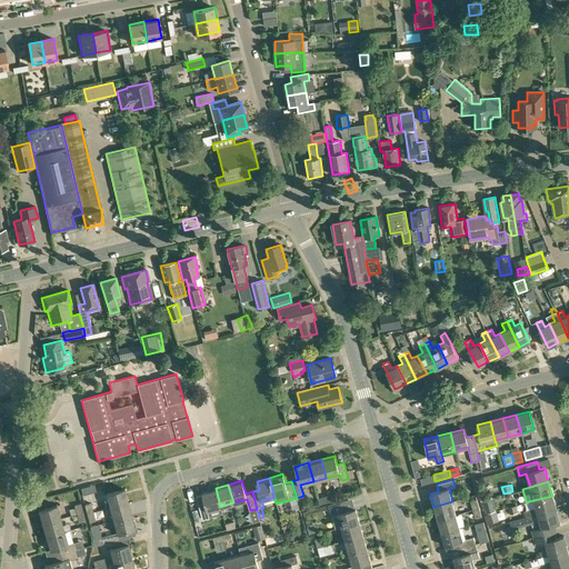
[(208,510),(220,507),(216,488),(202,491),(202,492),(196,495),(202,518),(209,517),(208,510)]
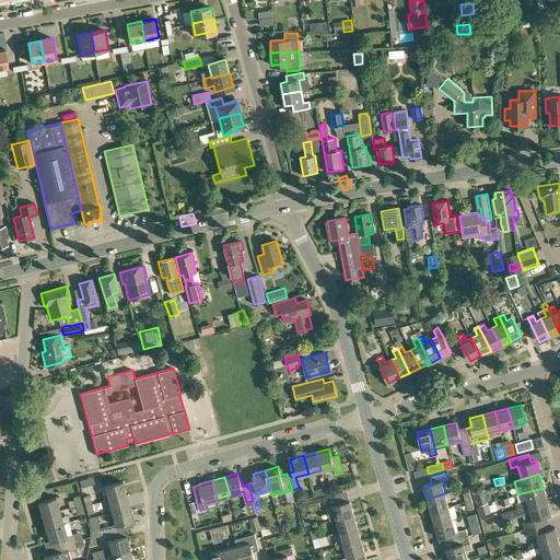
[(107,499),(126,493),(121,481),(104,486),(107,499)]
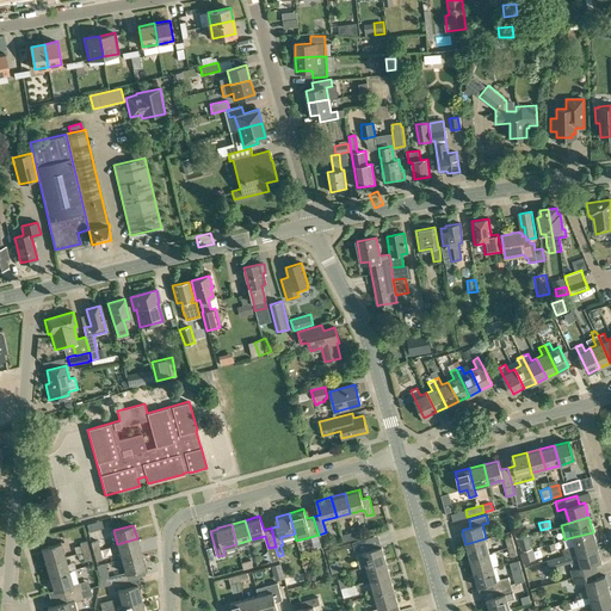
[(344,542),(352,539),(351,532),(341,535),(344,542)]
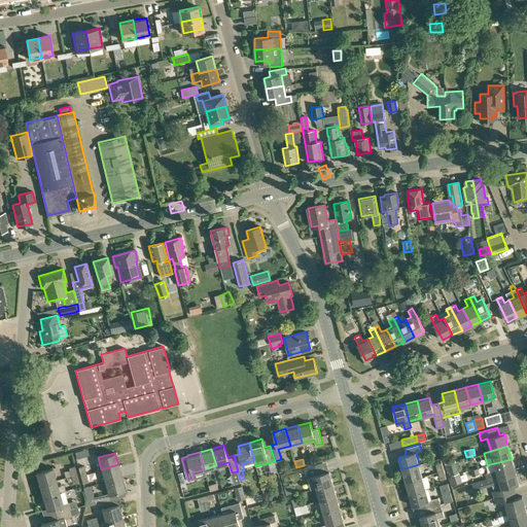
[(486,480),(515,471),(512,459),(494,463),(496,470),(485,473),(486,480)]
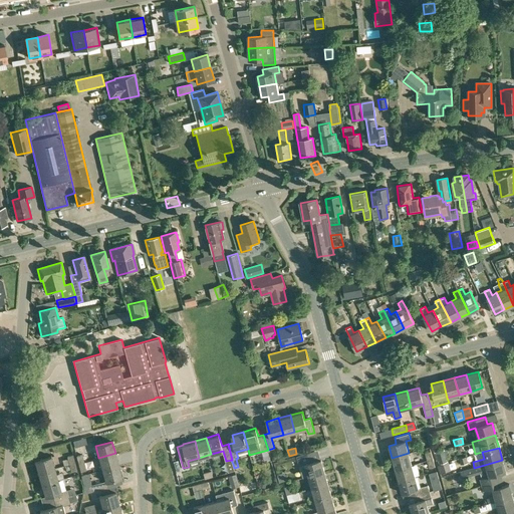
[(445,450),(445,449),(435,452),(437,460),(438,460),(439,464),(448,462),(447,458),(450,457),(448,449),(445,450)]
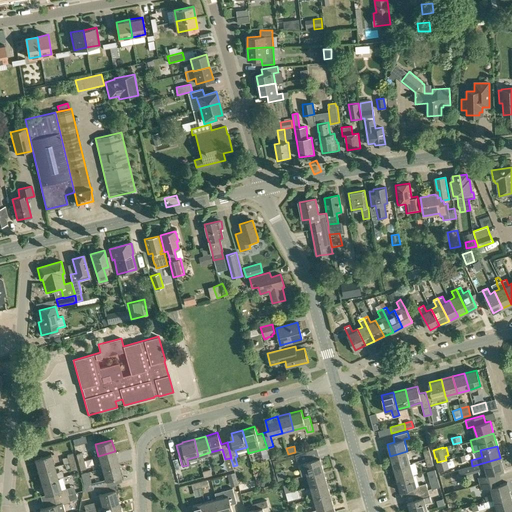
[(102,468),(118,463),(115,451),(98,456),(102,468)]
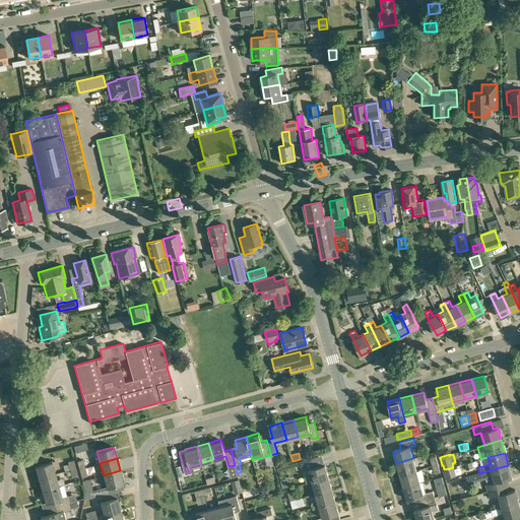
[(302,471),(308,470),(311,481),(328,477),(325,465),(317,467),(315,458),(300,462),(302,471)]
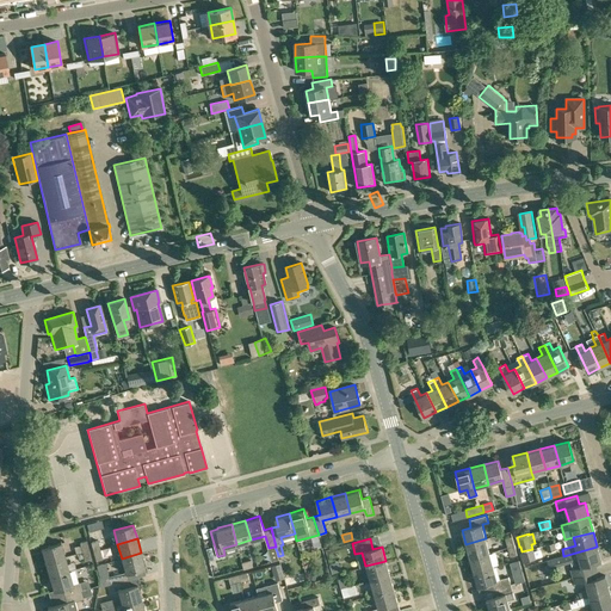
[(470,557),(489,553),(486,538),(466,544),(470,557)]
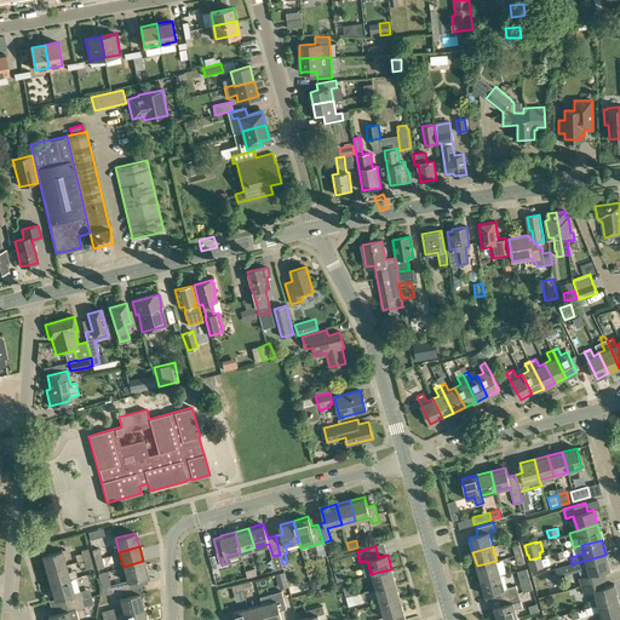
[(81,551),(81,554),(78,555),(79,561),(84,560),(91,558),(87,549),(81,551)]
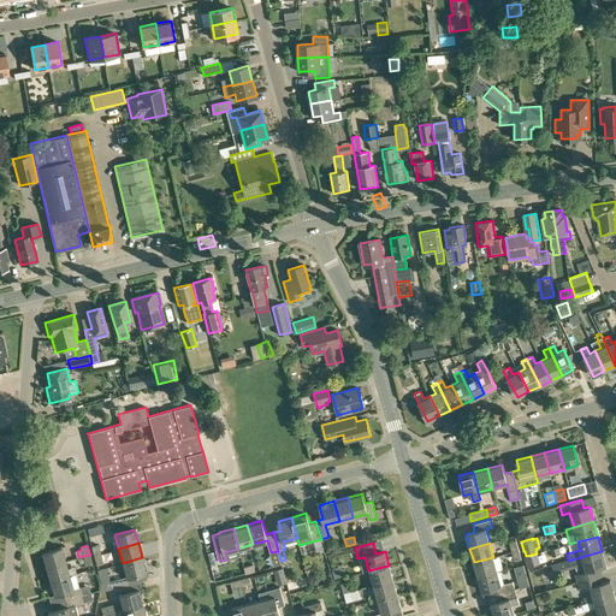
[(46,567),(65,561),(61,546),(41,552),(46,567)]
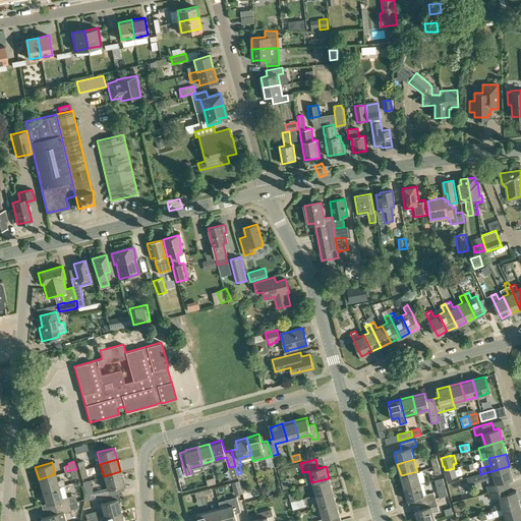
[(487,491),(507,486),(505,480),(513,478),(509,466),(480,474),(481,479),(494,475),(496,482),(486,485),(487,491)]
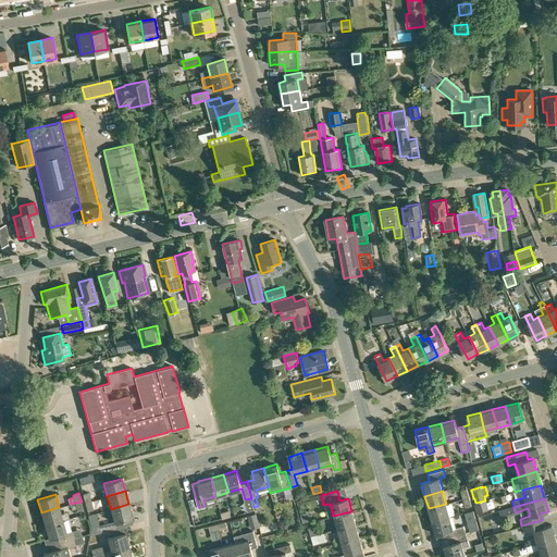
[(490,509),(487,500),(477,504),(479,512),(490,509)]
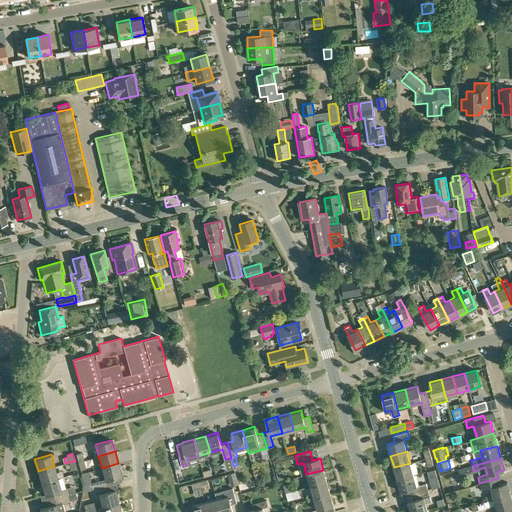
[(107,485),(106,480),(121,475),(118,463),(102,468),(105,479),(92,483),(83,485),(83,491),(90,490),(107,485)]
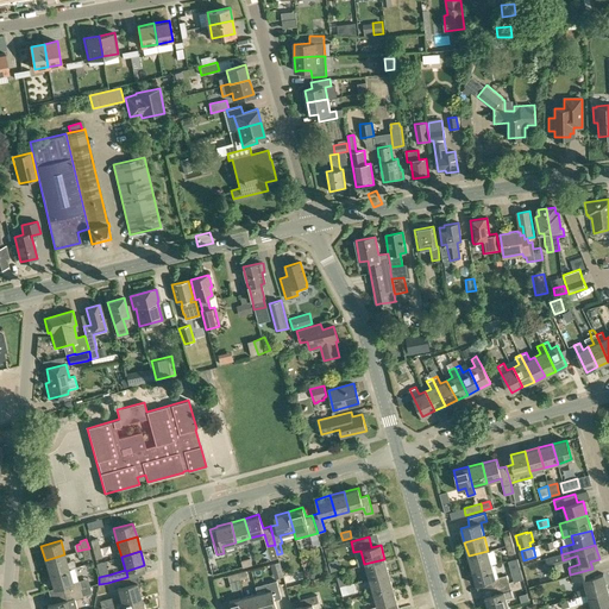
[(472,570),(493,565),(488,551),(469,556),(472,570)]
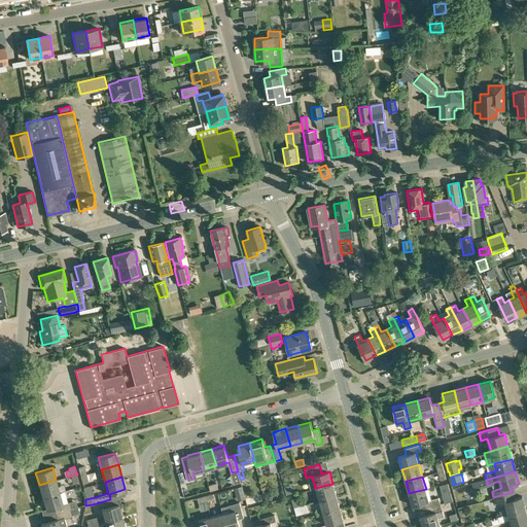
[(42,497),(60,492),(56,480),(39,485),(42,497)]
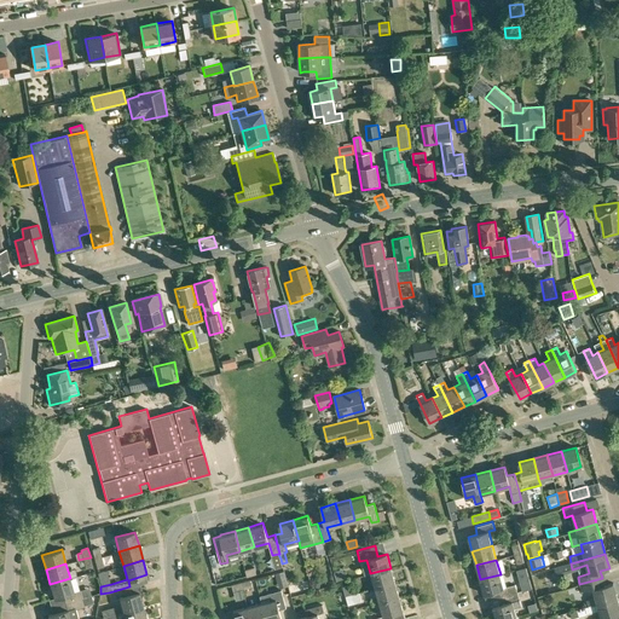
[(247,577),(256,574),(254,567),(244,570),(247,577)]
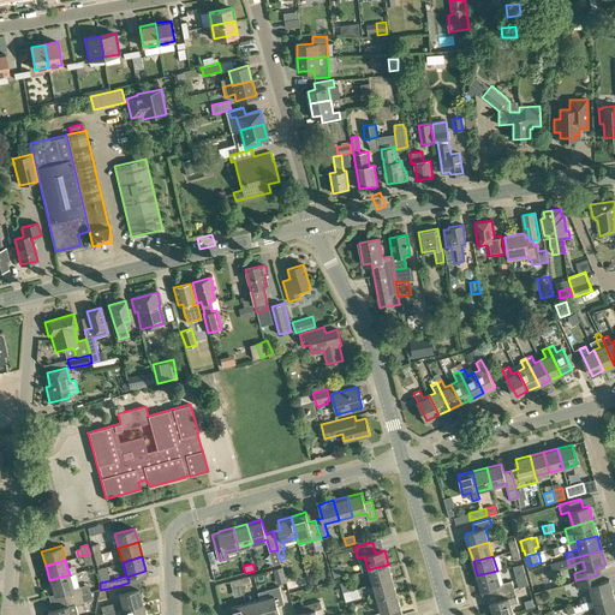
[(372,585),(392,579),(388,565),(368,569),(372,585)]
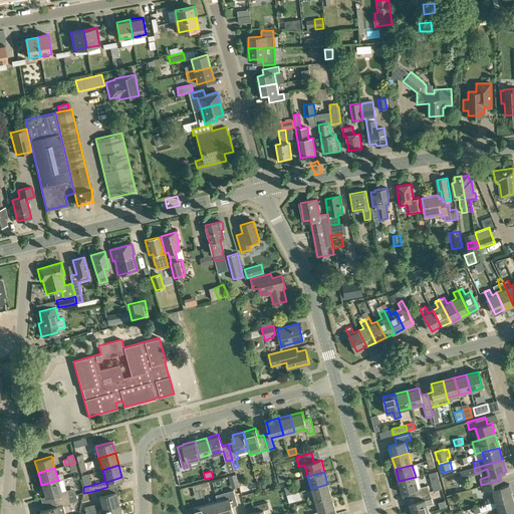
[(416,496),(430,492),(428,485),(419,488),(416,477),(399,481),(402,493),(414,490),(416,496)]
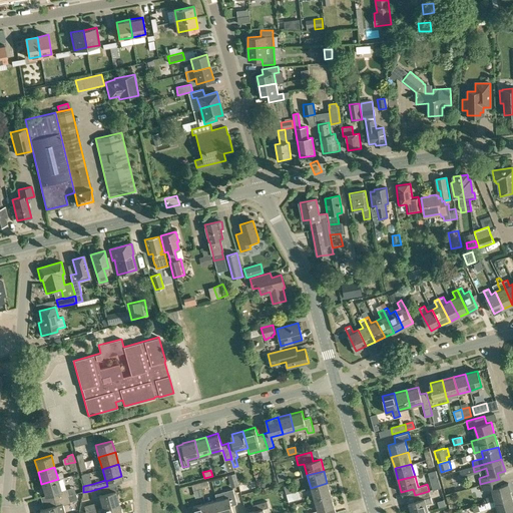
[(68,495),(66,490),(61,491),(58,479),(41,484),(44,496),(52,494),(53,499),(68,495)]
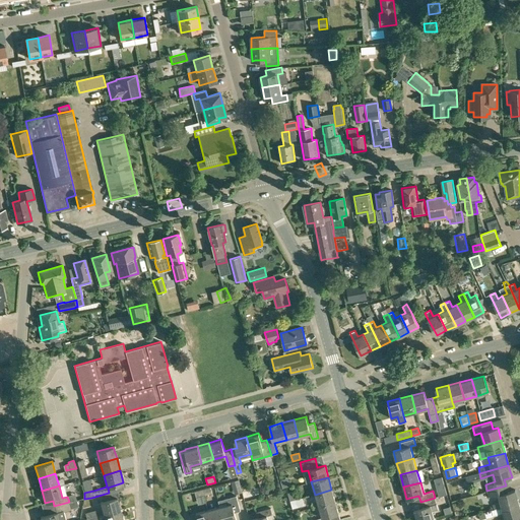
[(494,509),(518,502),(515,490),(508,492),(506,485),(486,491),(489,497),(499,495),(500,502),(493,504),(494,509)]
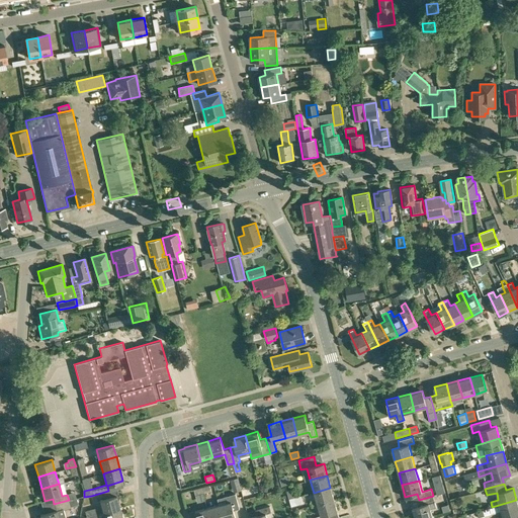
[(317,504),(334,499),(330,488),(314,493),(317,504)]
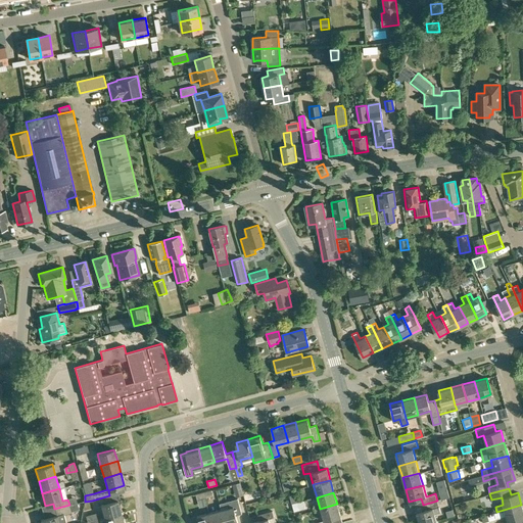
[(292,505),(298,503),(295,494),(289,495),(292,505)]
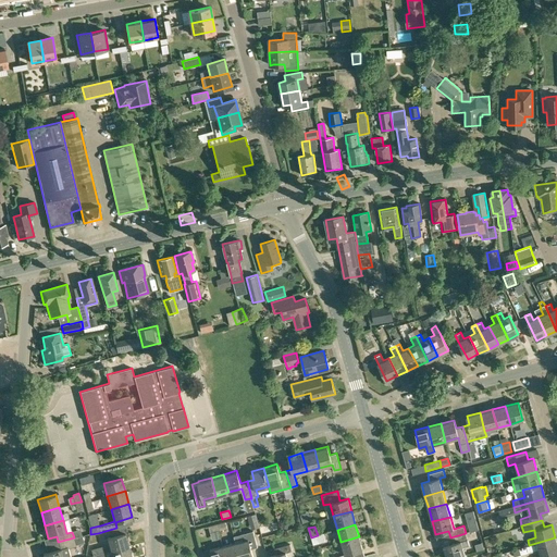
[(111,551),(128,546),(125,533),(119,534),(116,528),(98,533),(101,533),(103,540),(108,539),(111,551)]
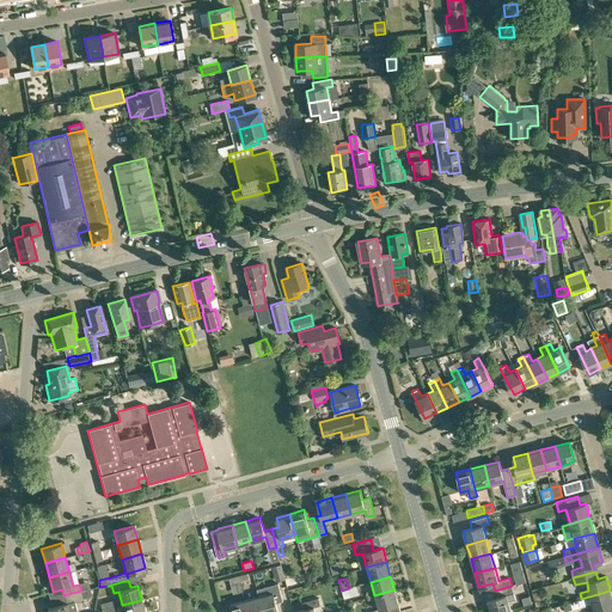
[(258,595),(263,611),(277,611),(279,611),(276,603),(283,600),(279,583),(257,589),(258,595)]
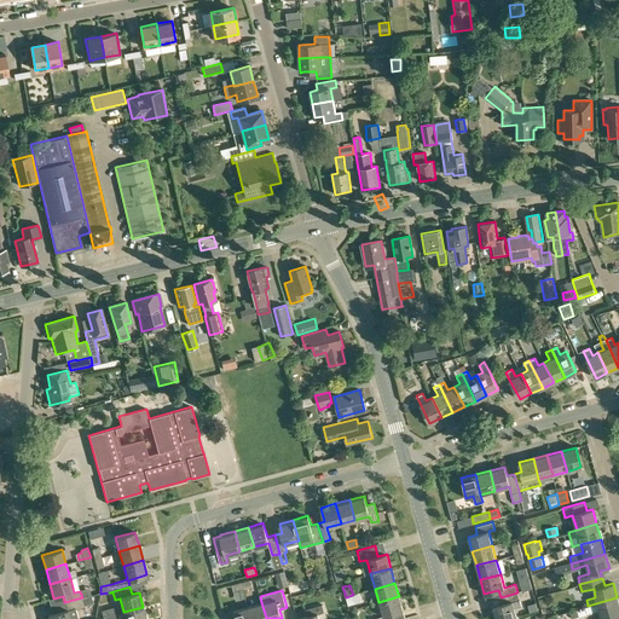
[(497,618),(504,618),(516,615),(513,602),(520,600),(518,593),(501,597),(503,605),(493,607),(497,618)]
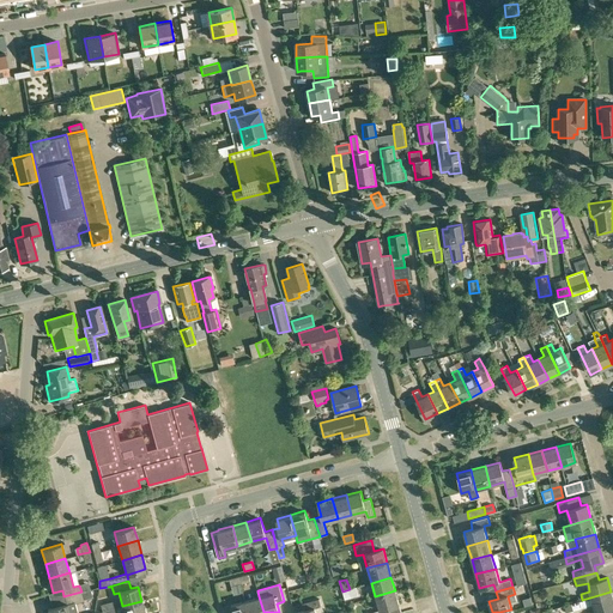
[(48,608),(48,612),(77,612),(74,602),(84,600),(92,598),(91,589),(82,592),(64,596),(66,604),(53,607),(48,608)]
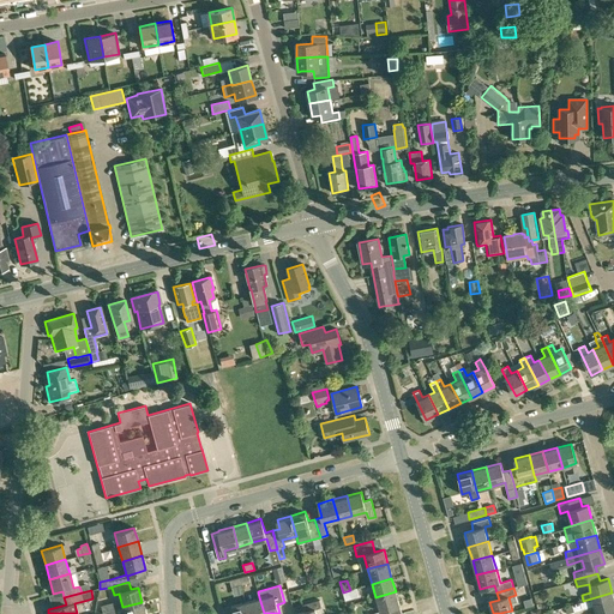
[(396,591),(375,597),(379,611),(368,613),(386,613),(386,609),(399,606),(396,591)]
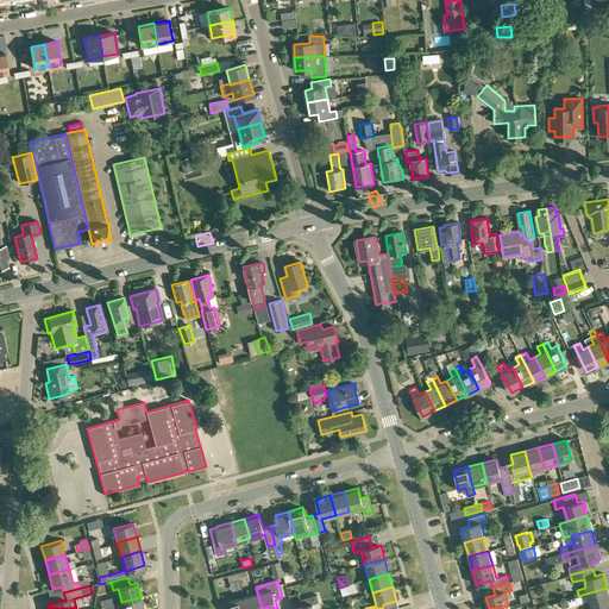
[(608,594),(607,588),(578,596),(560,602),(563,608),(577,604),(577,603),(589,600),(591,608),(586,608),(603,608),(602,606),(608,603),(608,594)]
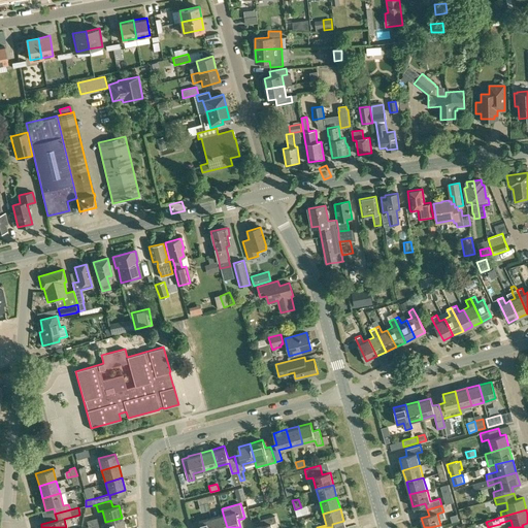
[(213,527),(227,527),(223,514),(211,517),(213,527)]
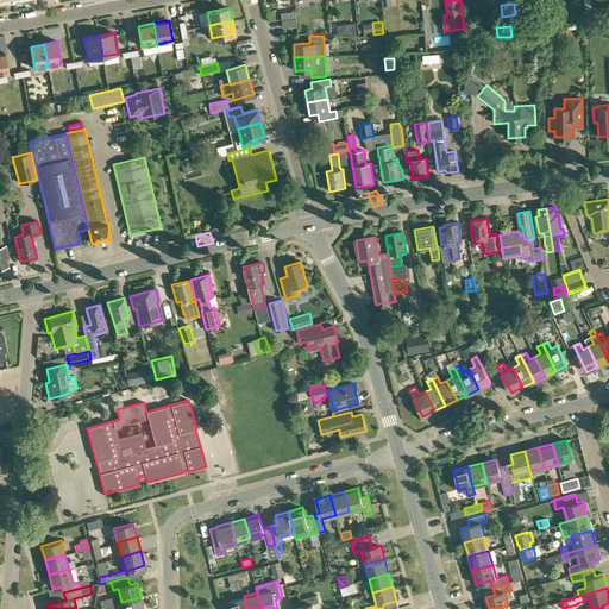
[(314,608),(313,604),(320,603),(318,595),(301,600),(302,607),(295,608),(314,608)]
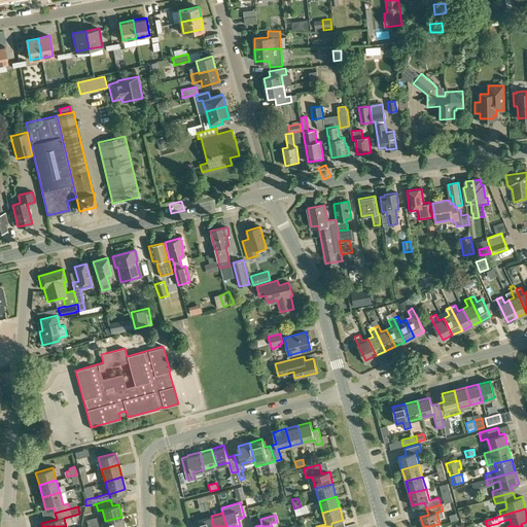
[(213,526),(211,516),(190,522),(191,526),(213,526)]
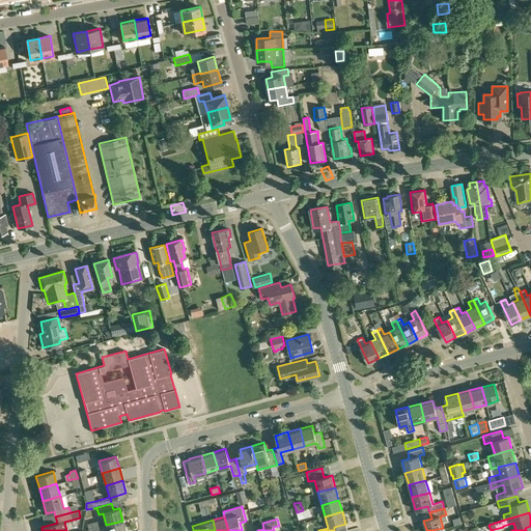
[(107,530),(124,530),(122,521),(106,525),(107,530)]
